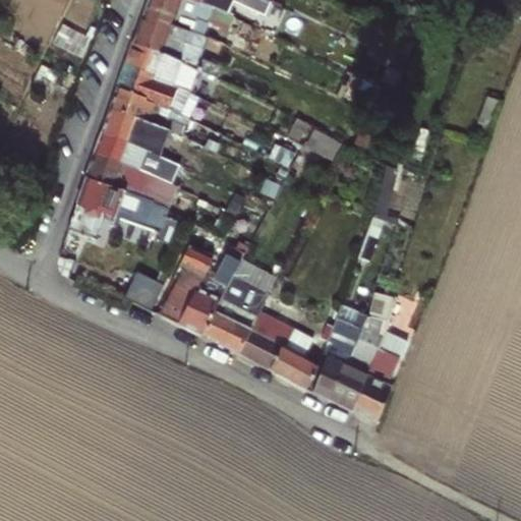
[(217,9),(199,3),(191,0),(149,0),(145,13),(203,35),(209,20),(228,26),(232,15),(217,9)]
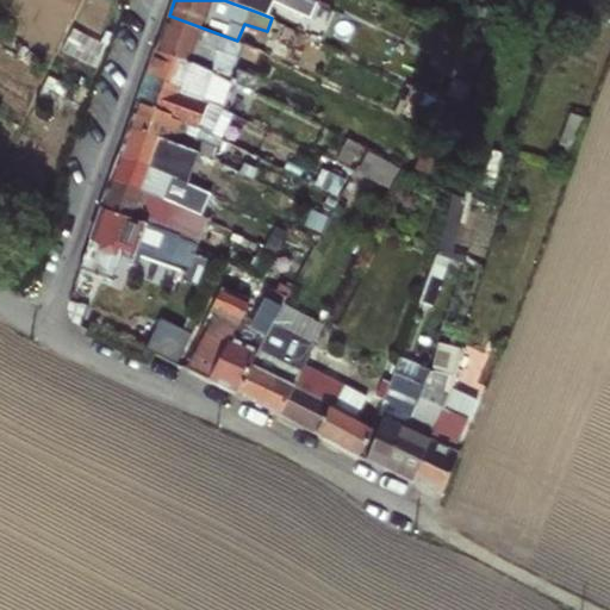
[(235,0),(234,4),(254,11),(257,0),(235,0)]
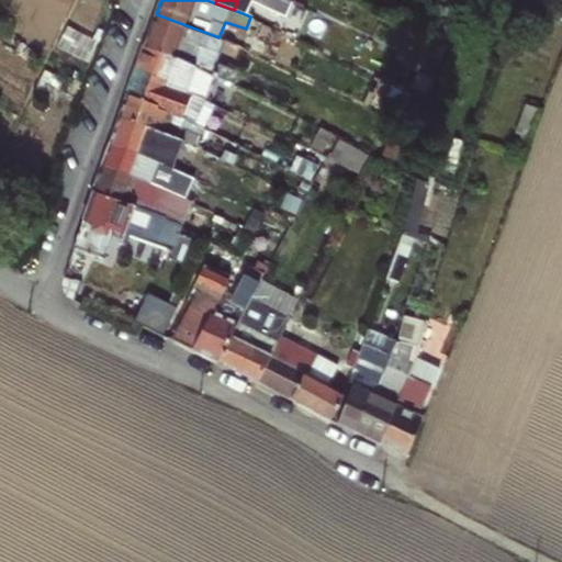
[(257,0),(288,13),(292,0),(257,0)]
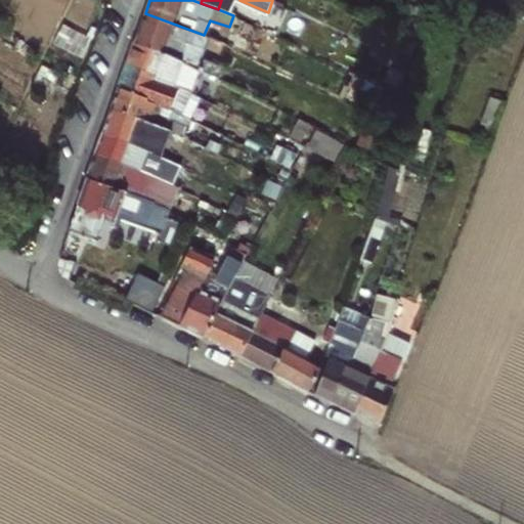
[(145,13),(135,42),(191,66),(204,35),(145,13)]
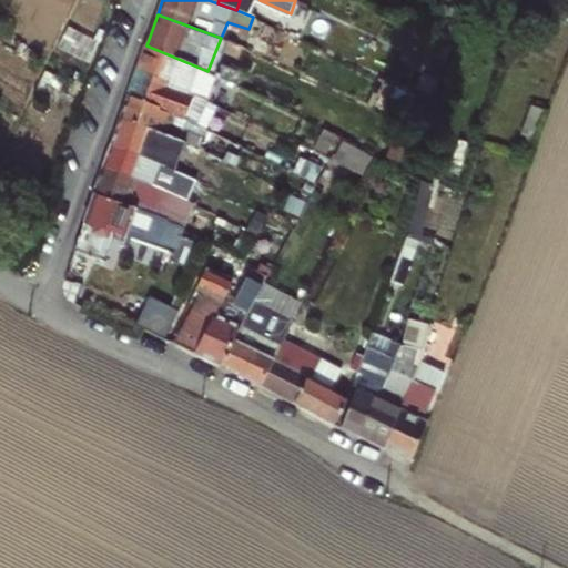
[(208,71),(146,46),(139,68),(169,81),(166,87),(192,97),(193,98),(195,91),(188,88),(192,75),(219,85),(222,78),(216,74),(208,71)]
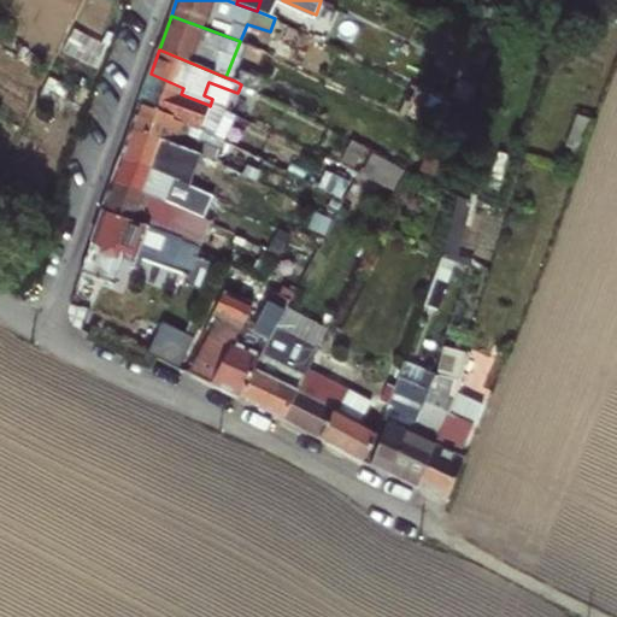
[(171,119),(210,136),(215,127),(203,123),(206,112),(218,117),(221,111),(210,106),(209,105),(181,94),(183,88),(151,74),(140,104),(171,116),(171,119)]
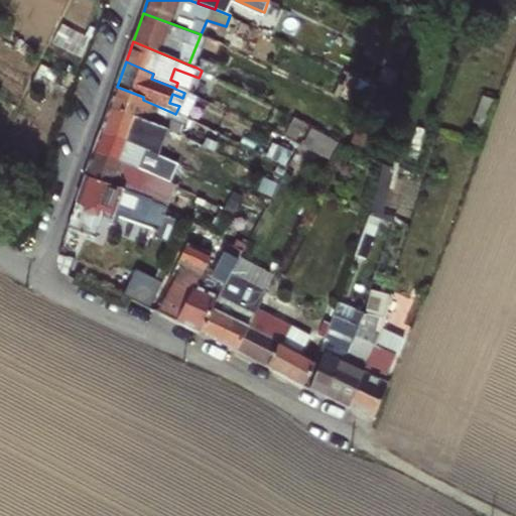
[(109,107),(153,124),(158,126),(166,130),(169,131),(175,114),(143,100),(143,97),(117,87),(109,107)]
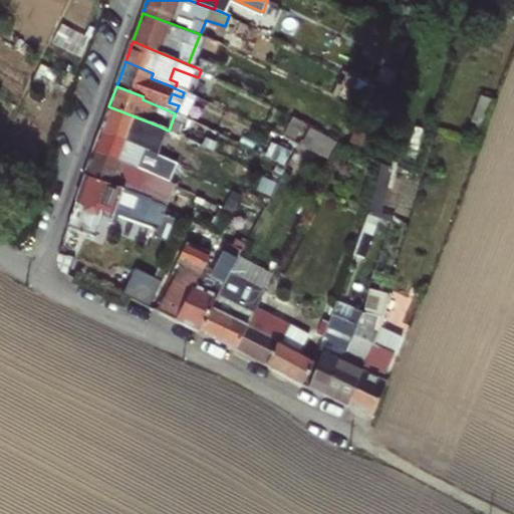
[(100,131),(143,148),(153,123),(108,106),(100,131)]
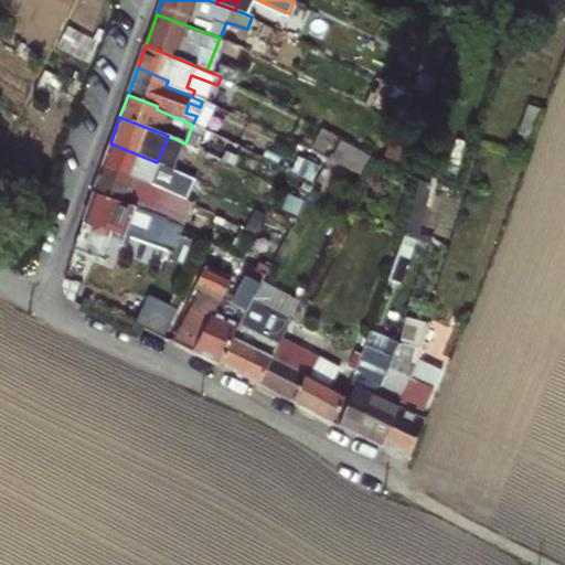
[(171,169),(182,142),(173,138),(168,136),(157,162),(171,169)]
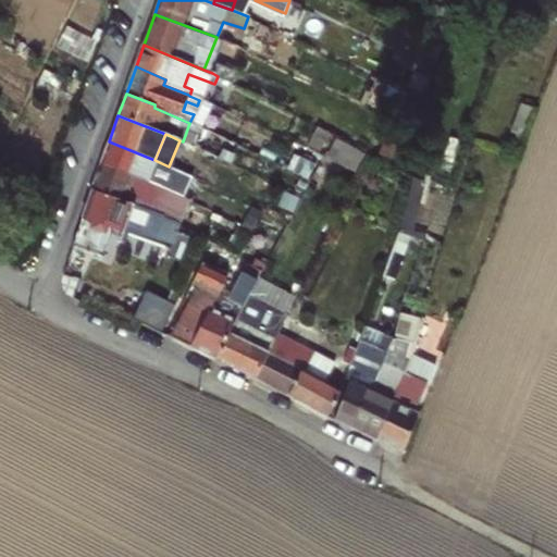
[(169,166),(155,160),(109,141),(101,163),(172,192),(176,193),(184,197),(193,177),(169,166)]
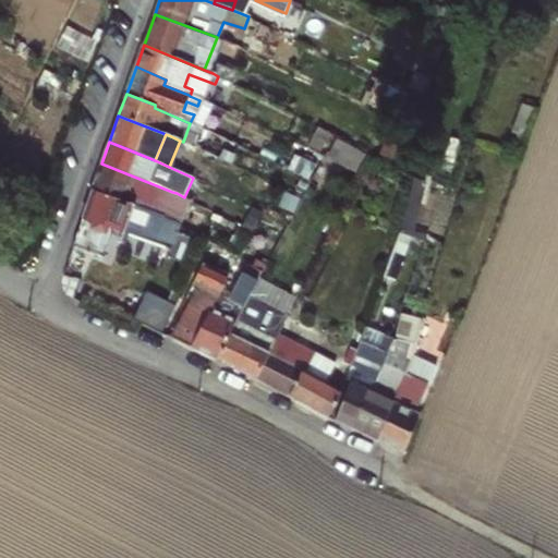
[(93,189),(162,217),(172,192),(101,164),(93,189)]
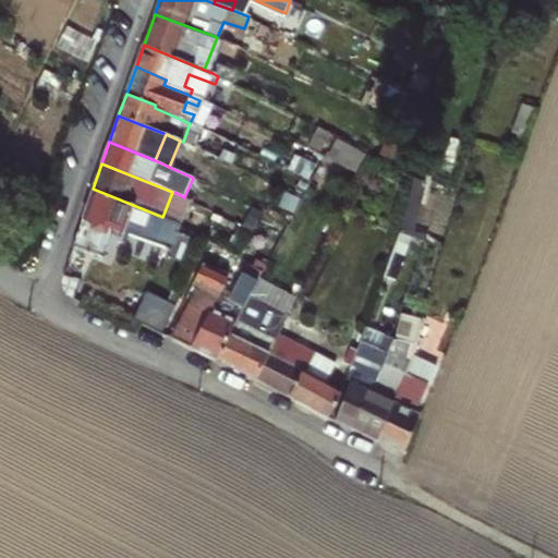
[(161,244),(170,220),(168,219),(162,217),(93,189),(77,229),(109,239),(113,228),(161,244)]
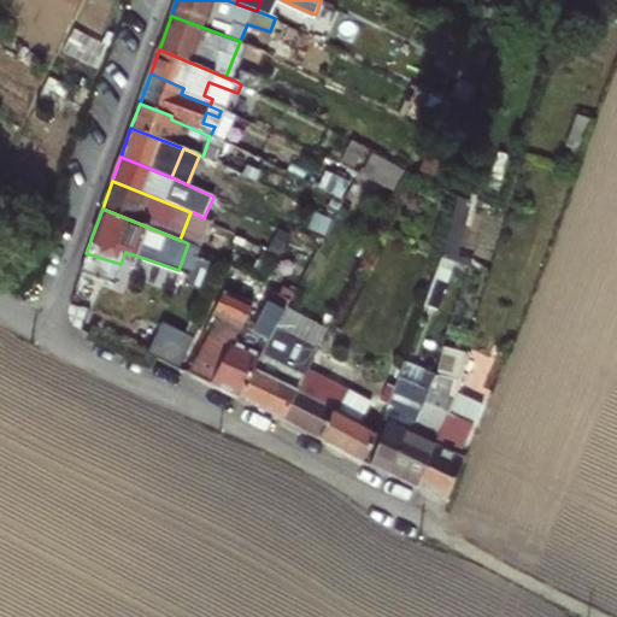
[(465,224),(452,219),(444,256),(457,259),(465,224)]
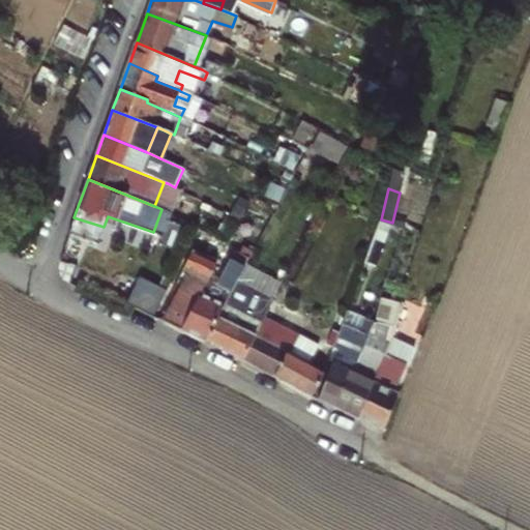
[(377,264),(392,223),(381,219),(371,247),(365,261),(377,264)]
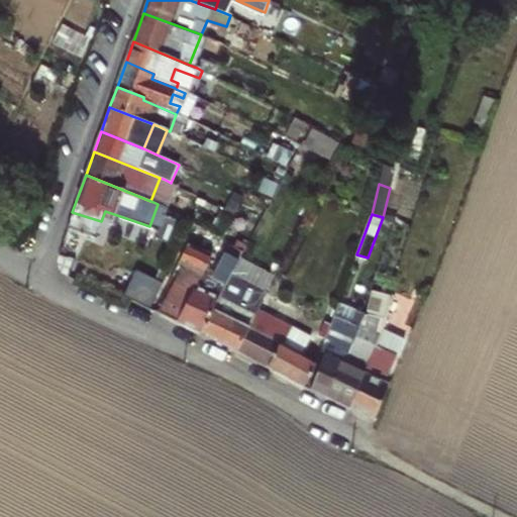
[(199,278),(177,321),(200,333),(218,296),(223,284),(243,250),(245,246),(235,242),(233,246),(231,245),(222,261),(219,259),(215,267),(207,263),(202,272),(199,278)]
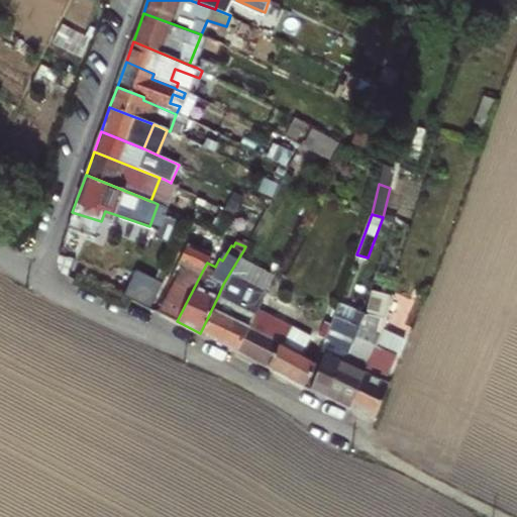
[(211,254),(188,243),(180,261),(202,272),(207,263),(211,254)]
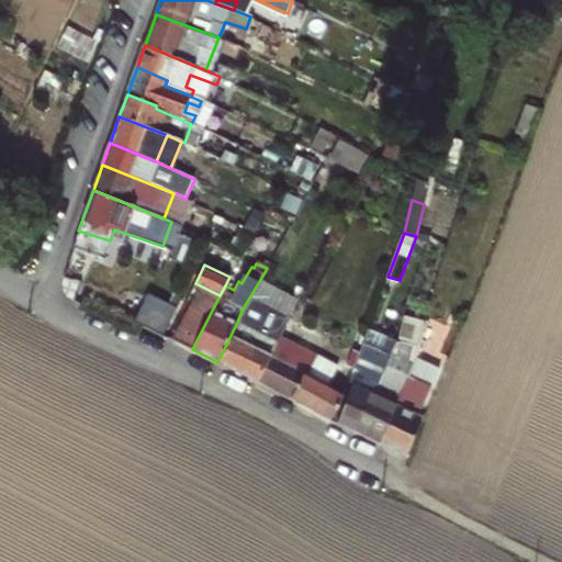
[(220,295),(195,283),(190,294),(195,296),(202,300),(204,296),(216,302),(220,295)]
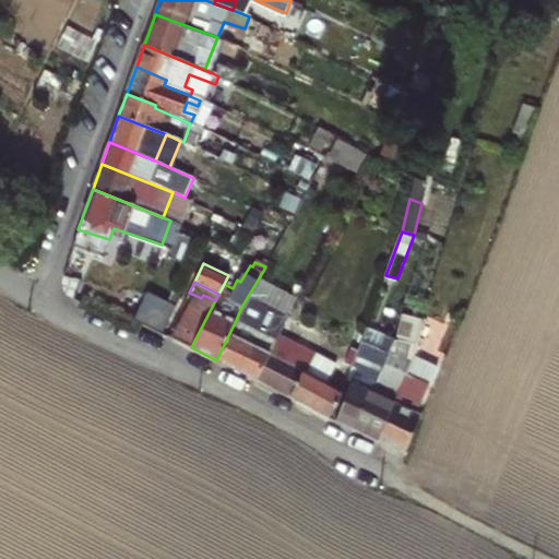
[(161,333),(180,295),(155,283),(137,320),(161,333)]
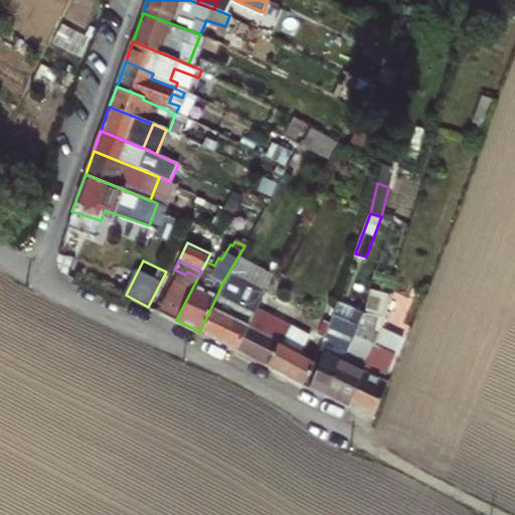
[(185,275),(179,272),(160,312),(176,320),(198,277),(187,272),(185,275)]
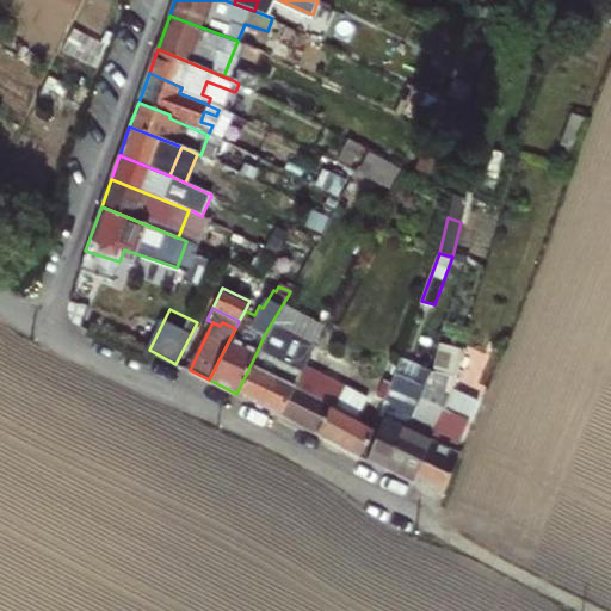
[(278,414),(301,369),(314,344),(306,339),(291,366),(258,350),(236,394),(278,414)]
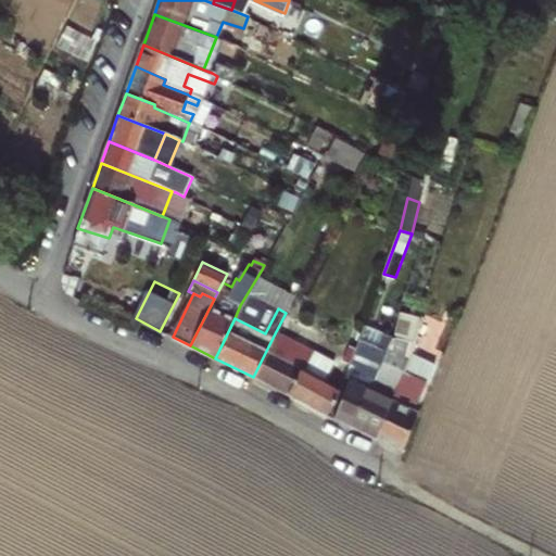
[(395,389),(375,439),(401,451),(416,413),(412,412),(424,382),(415,379),(438,324),(417,315),(401,371),(395,389)]
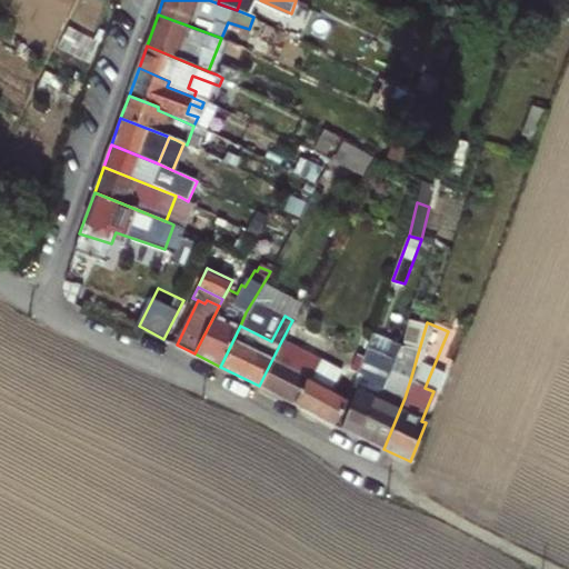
[(318,355),(327,337),(319,332),(309,350),(318,355)]
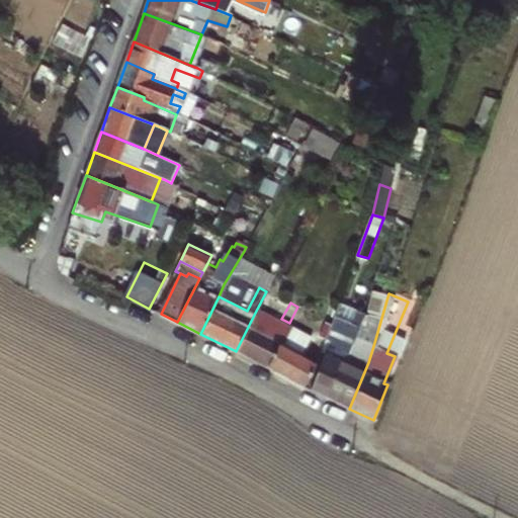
[(287,327),(297,333),(309,312),(297,307),(289,323),(287,327)]
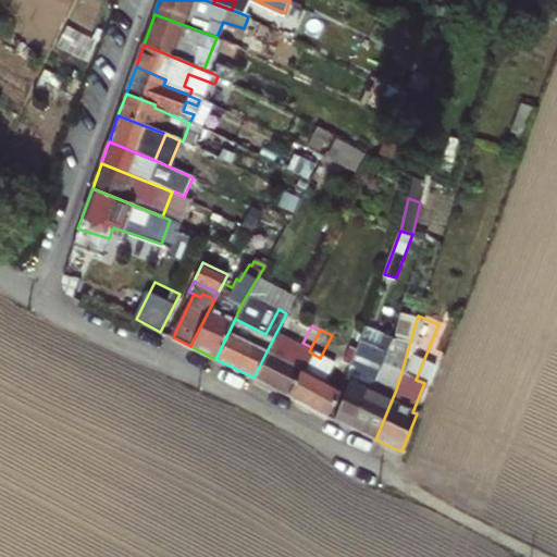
[(287,395),(309,351),(302,348),(299,354),(283,345),(284,342),(274,336),(254,378),(287,395)]
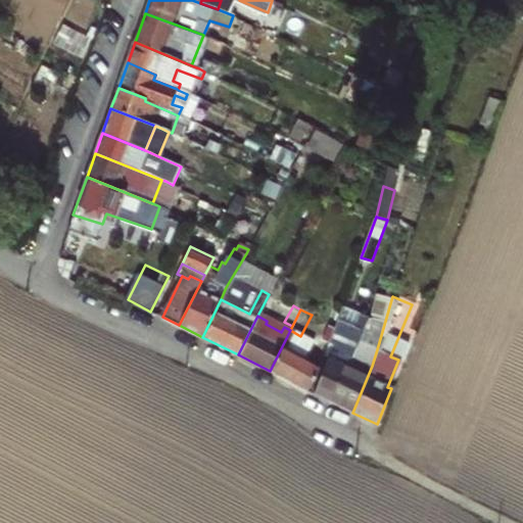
[(300,336),(290,330),(270,371),(307,390),(318,364),(296,353),(300,345),(297,343),(300,336)]
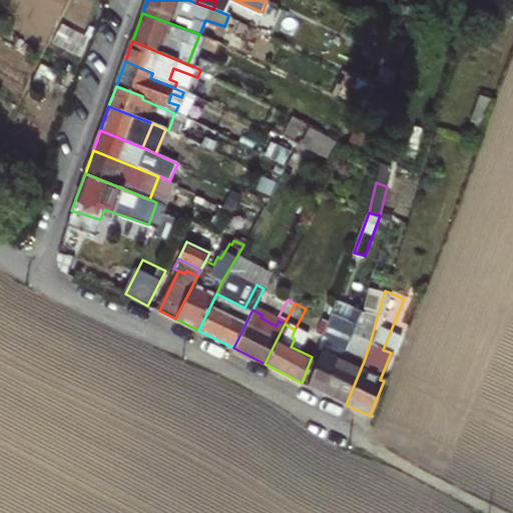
[(309,386),(324,394),(337,359),(339,360),(351,336),(354,331),(353,329),(354,326),(349,324),(347,330),(332,325),(309,386)]
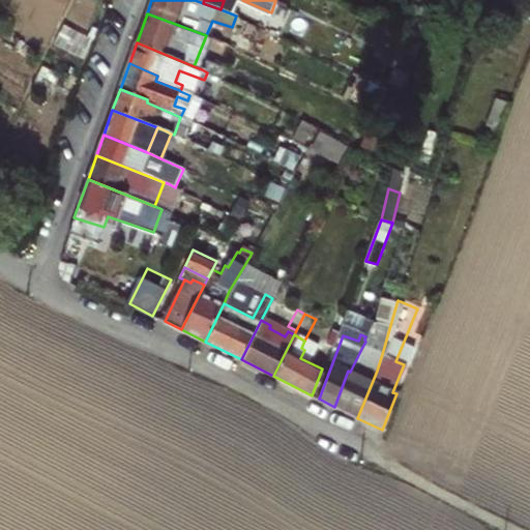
[(334,407),(357,418),(377,371),(382,354),(362,347),(350,372),(348,371),(334,407)]
